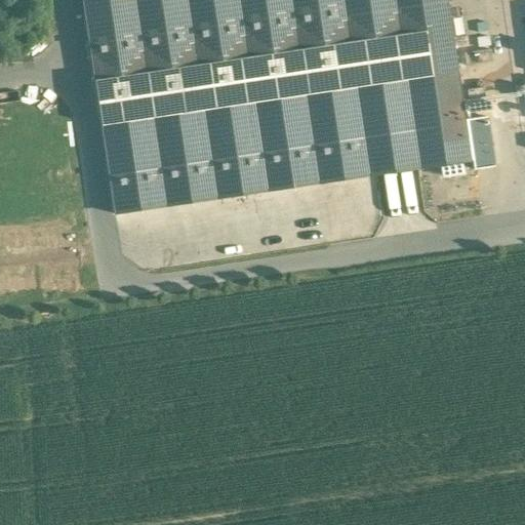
[(82,0),(115,214),(472,161),(447,0),(82,0)]
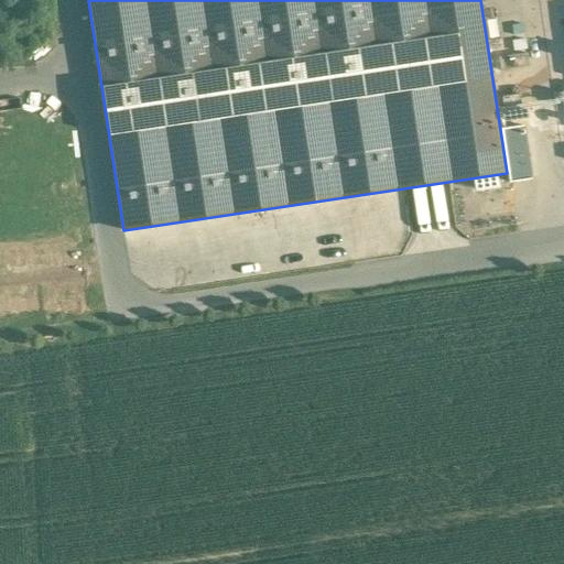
[(510,128),(506,129),(502,131),(508,171),(513,172),(518,171),(521,169),(516,129),(510,128)]
